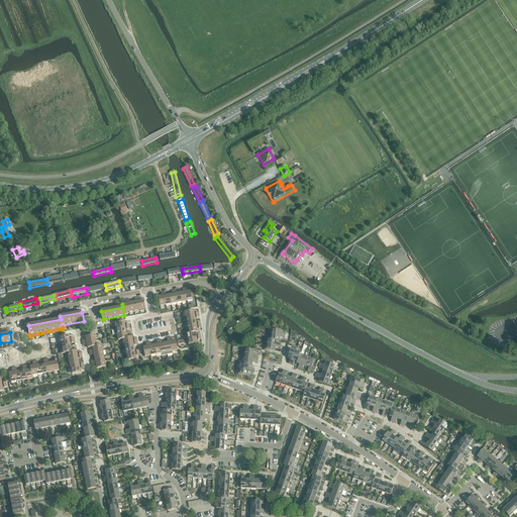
[(160,344),(162,353),(162,355),(168,354),(165,343),(162,343),(162,339),(159,340),(160,342),(160,344)]
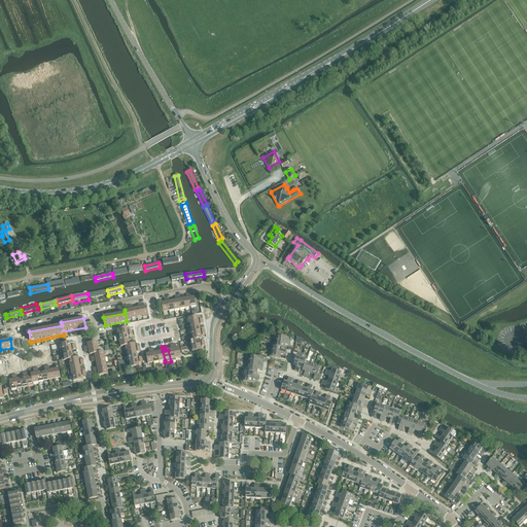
[(294,371),(296,372),(302,358),(296,356),(297,354),(293,353),(293,357),(295,358),(293,365),(296,366),(294,371)]
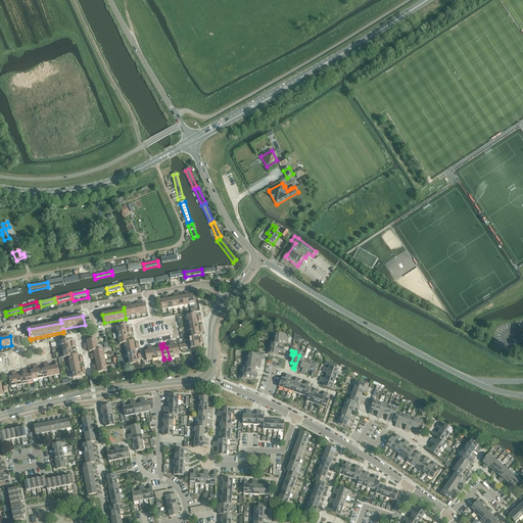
[(298,365),(300,366),(301,366),(303,359),(304,357),(299,355),(294,369),(296,370),(298,365)]
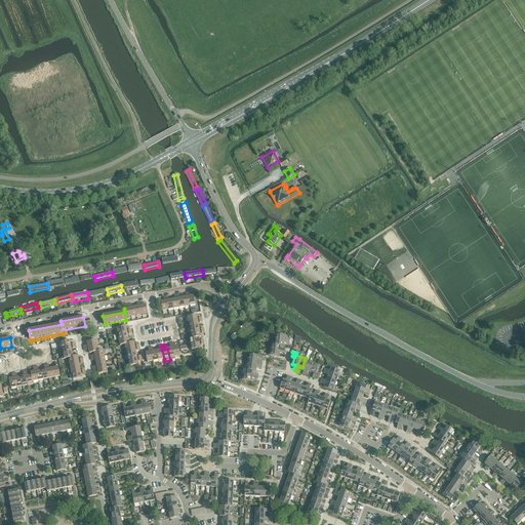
[(303,374),(305,375),(310,362),(305,360),(303,367),(301,367),(301,369),(304,370),(303,374)]
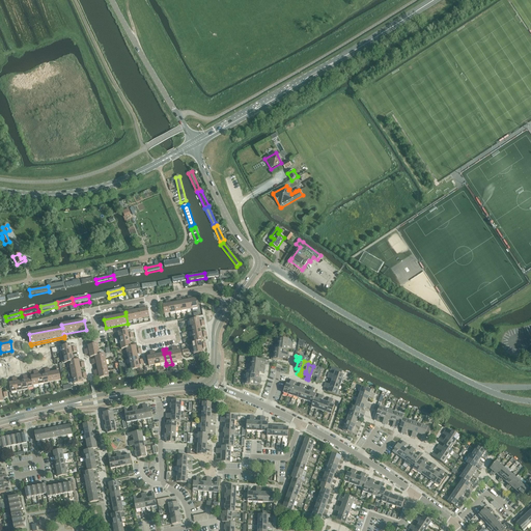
[(312,375),(315,376),(318,368),(313,366),(308,380),(310,381),(312,375)]
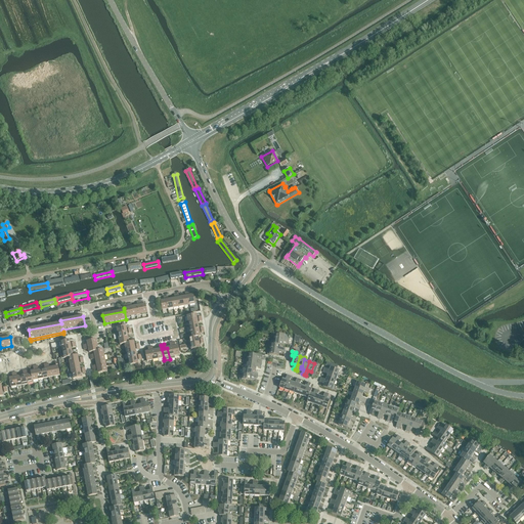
[(324,368),(324,370),(338,376),(340,370),(337,369),(338,366),(326,362),(326,365),(331,366),(331,367),(330,370),(324,368)]
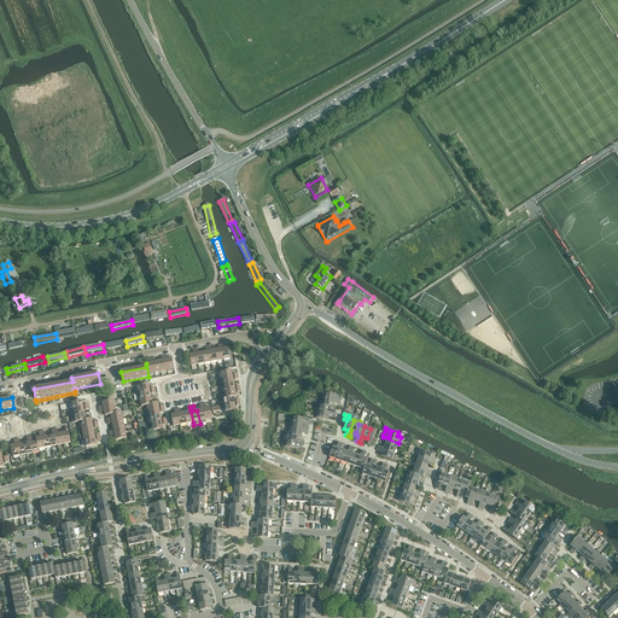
[(386,442),(386,444),(396,449),(398,443),(383,437),(382,439),(386,442)]
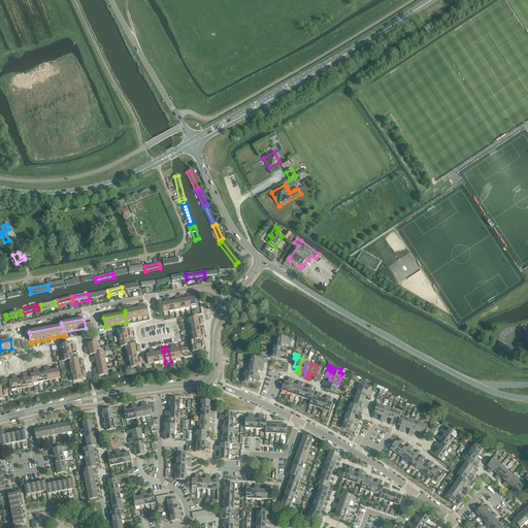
[(282,391),(287,393),(291,378),(289,377),(288,383),(285,382),(282,391)]
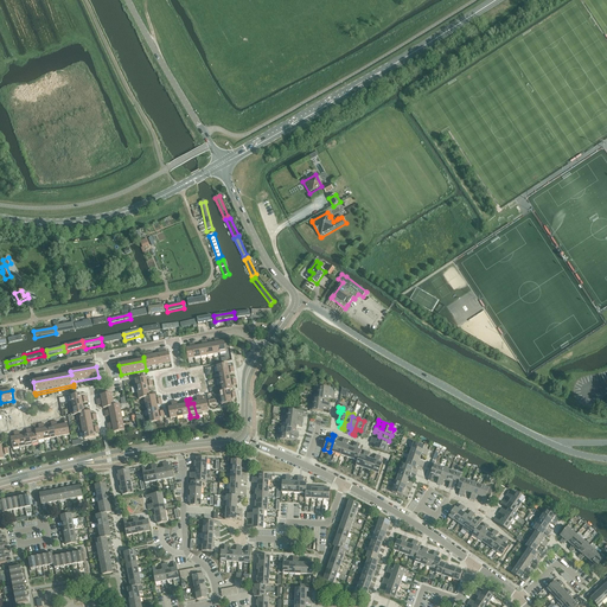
[(334,453),(340,455),(346,440),(344,439),(342,443),(339,442),(334,453)]
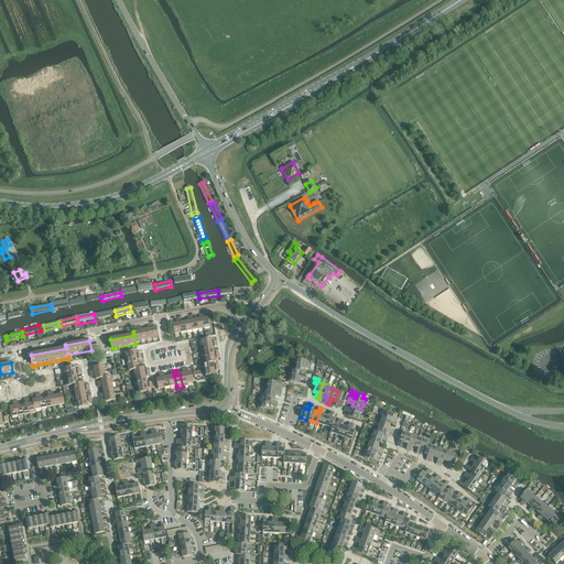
[(360,414),(345,410),(345,412),(349,413),(348,416),(358,420),(360,414)]
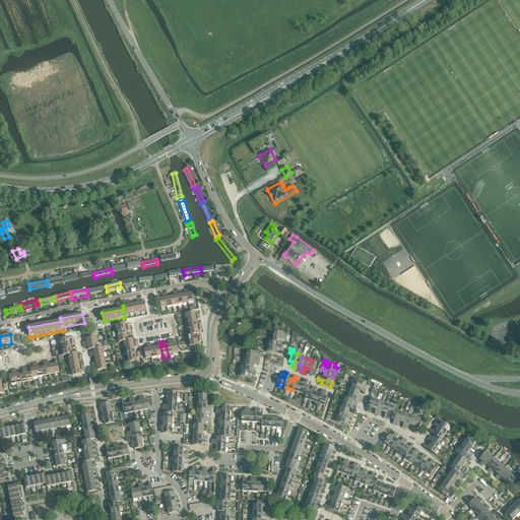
[(297,392),(302,393),(306,380),(304,379),(303,384),(300,383),(297,392)]
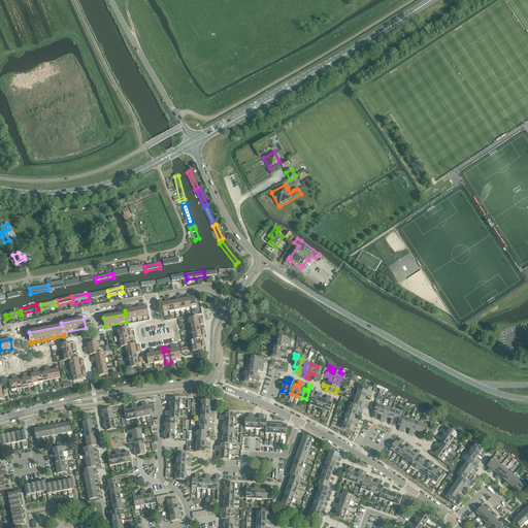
[(360,385),(358,390),(372,395),(372,393),(368,391),(369,388),(360,385)]
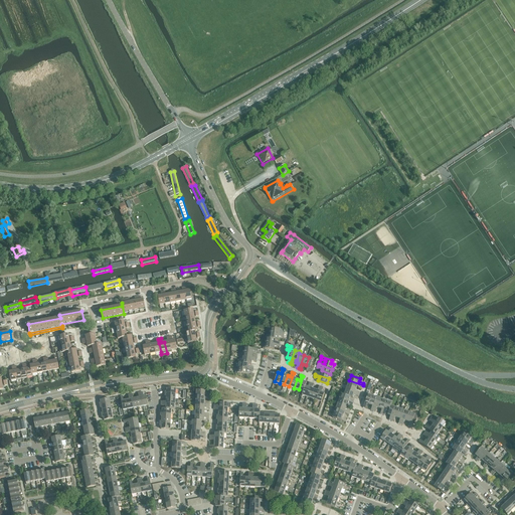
[(299,389),(304,391),(305,386),(306,386),(307,382),(304,381),(306,377),(303,376),(299,389)]
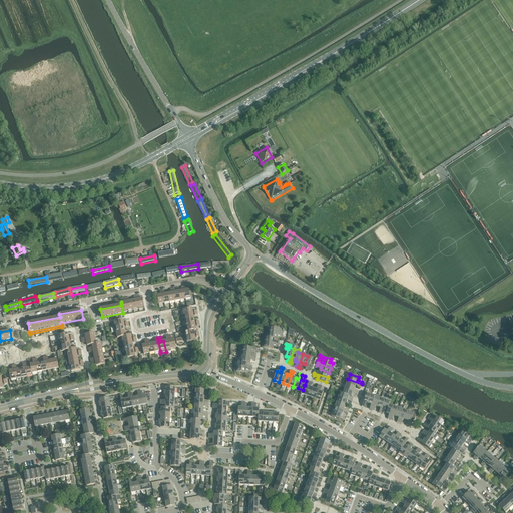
[(301,394),(306,395),(311,382),(309,381),(307,386),(305,385),(304,385),(303,390),(301,394)]
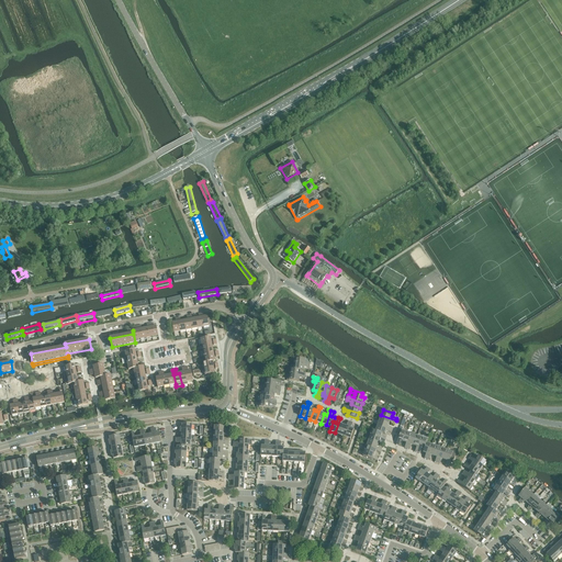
[(380,420),(378,426),(392,430),(393,428),(388,427),(389,424),(380,420)]
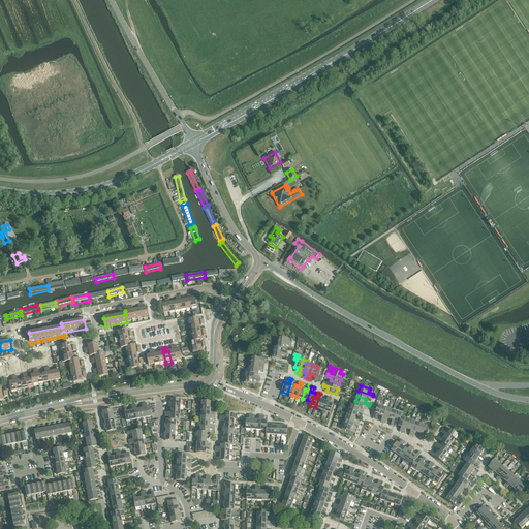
[(320,409),(325,411),(330,398),(328,397),(327,401),(323,400),(320,409)]
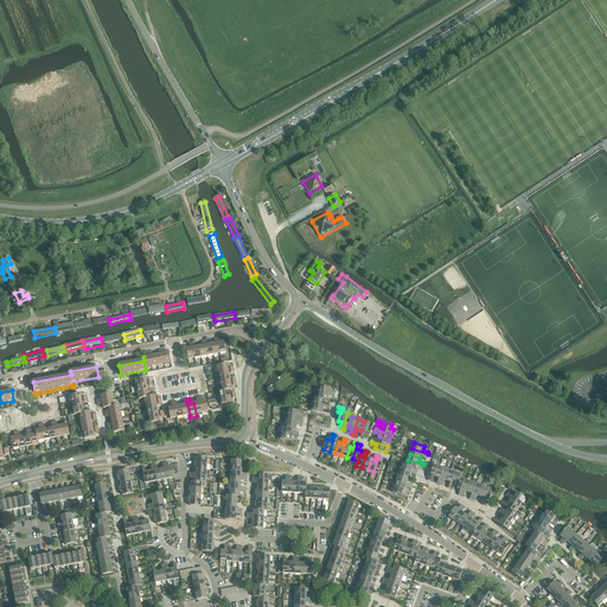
[(408,460),(406,465),(413,468),(416,470),(417,466),(422,468),(423,465),(408,460)]
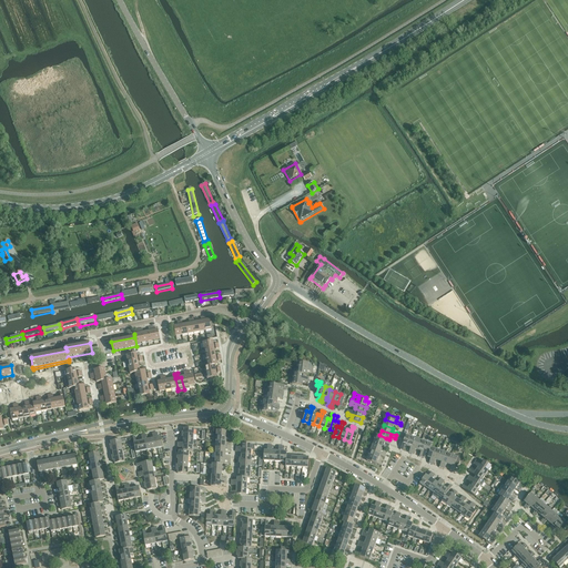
[(376,434),(375,439),(389,445),(391,443),(385,440),(386,438),(379,435),(376,434)]
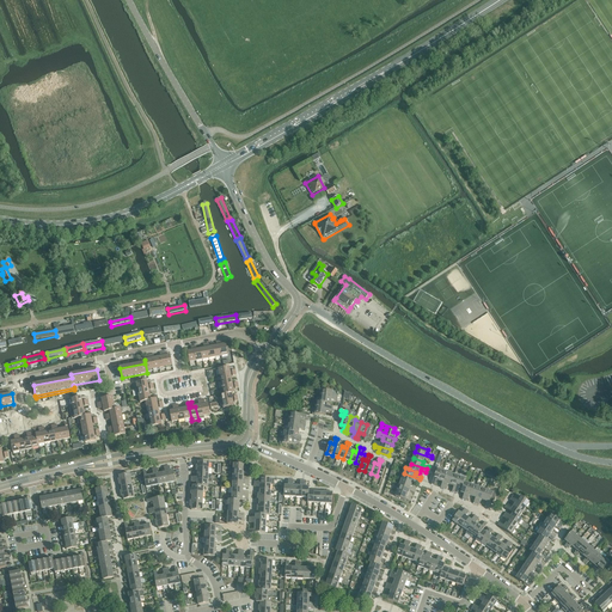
[(436,481),(439,482),(444,471),(438,469),(432,484),(434,485),(436,481)]
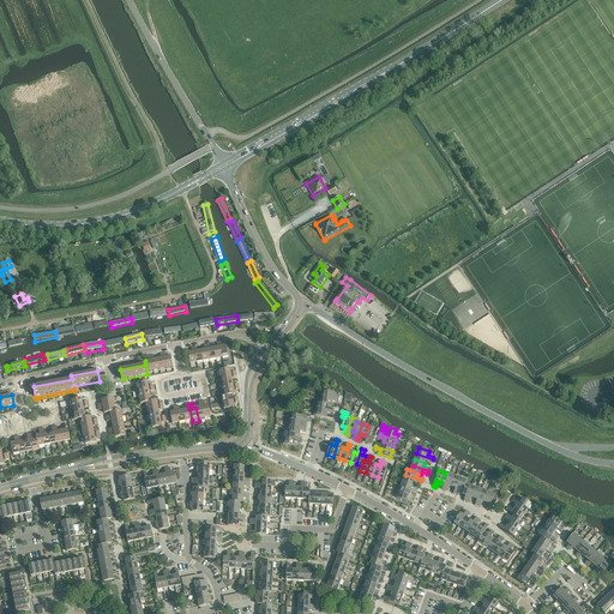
[(449,486),(452,487),(456,476),(450,474),(445,491),(447,492),(449,486)]
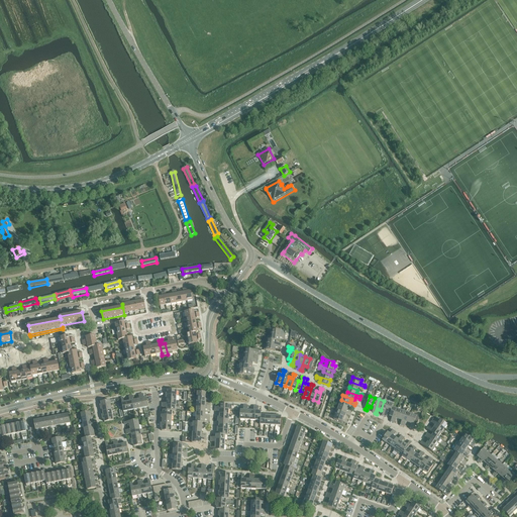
[(382,415),(384,416),(390,401),(385,400),(384,401),(381,410),(384,411),(382,415)]
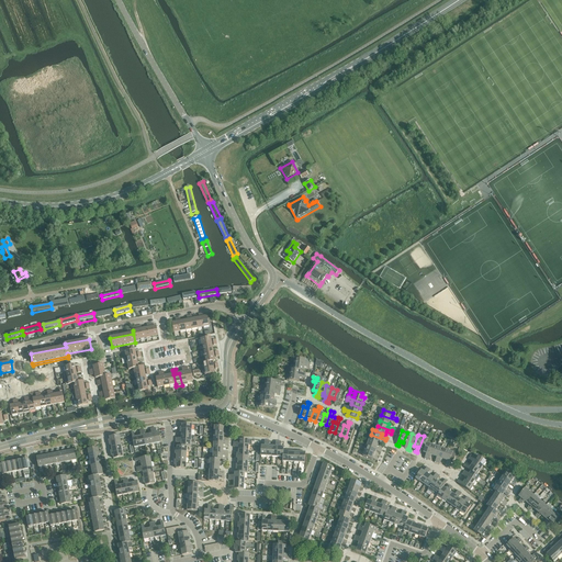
[(422,448),(424,449),(425,449),(427,442),(428,438),(424,436),(417,452),(419,453),(422,448)]
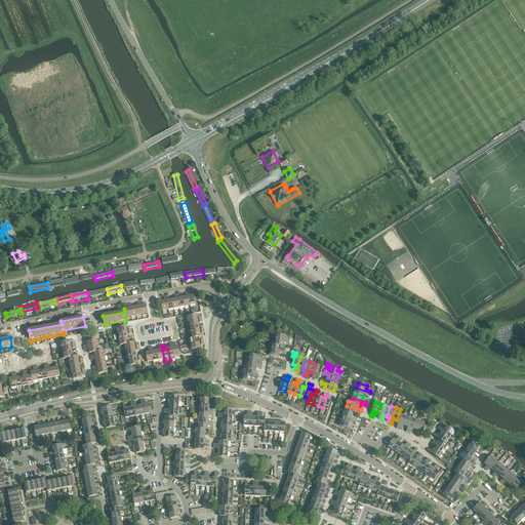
[(345,411),(342,416),(357,421),(357,418),(353,417),(354,414),(345,411)]
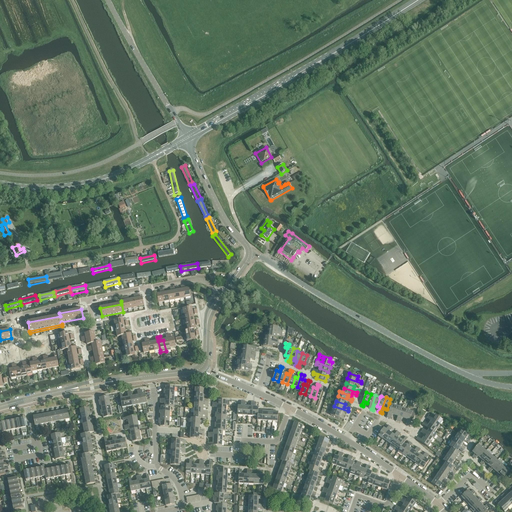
[(387,418),(389,418),(394,405),(389,403),(387,409),(386,409),(385,412),(388,413),(387,418)]
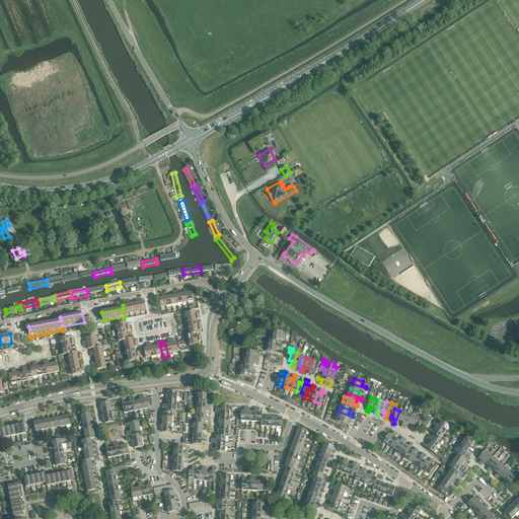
[(397,421),(400,422),(403,413),(399,411),(394,424),(396,425),(397,421)]
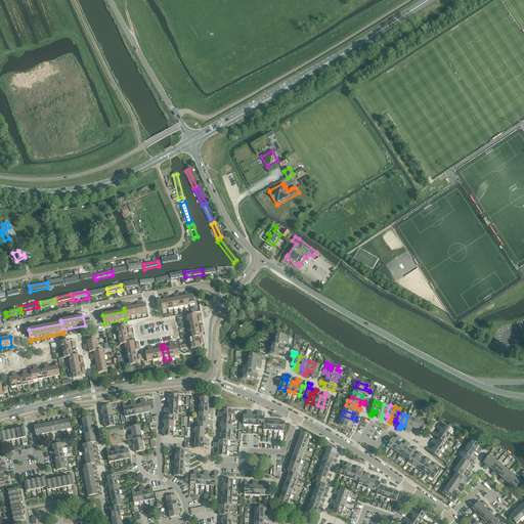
[(411,428),(415,429),(418,420),(412,419),(407,432),(409,433),(411,428)]
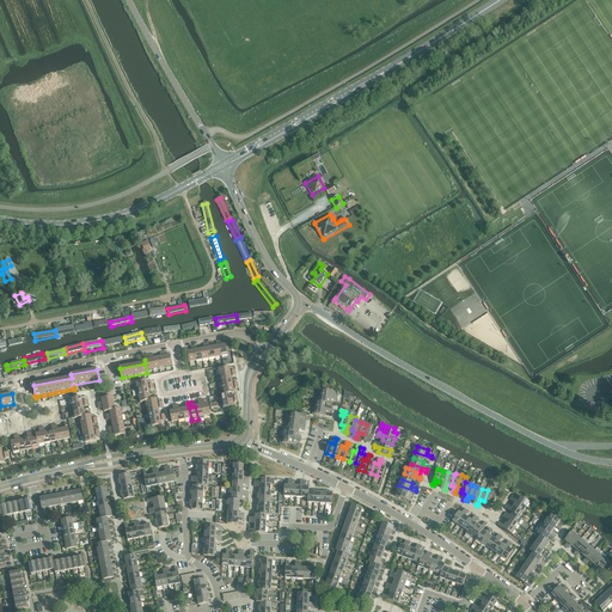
[(493,493),(488,490),(484,501),(487,502),(485,507),(488,508),(491,500),(494,501),(497,493),(494,490),(493,493)]
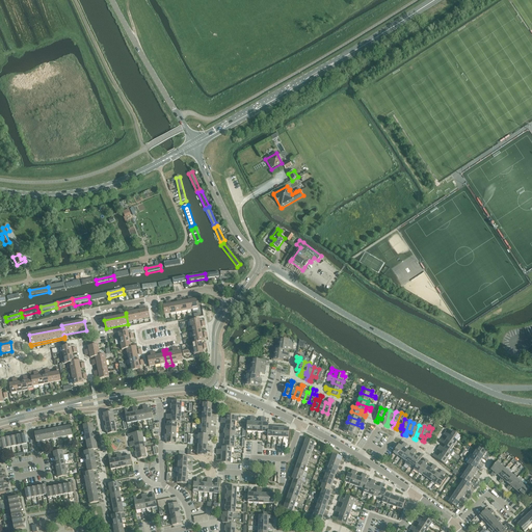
[(354,430),(346,427),(344,431),(357,436),(358,434),(353,432),(354,430)]
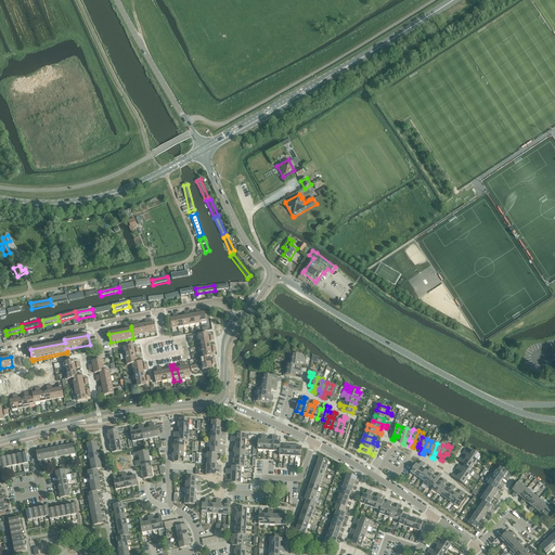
[(465,450),(464,452),(477,461),(480,455),(472,450),(469,453),(465,450)]
